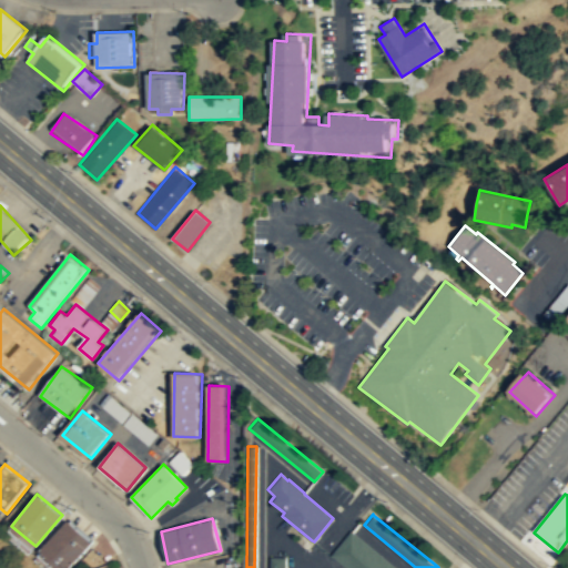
[(70,567),(60,567),(41,549),(68,519),(92,541),(70,567)]
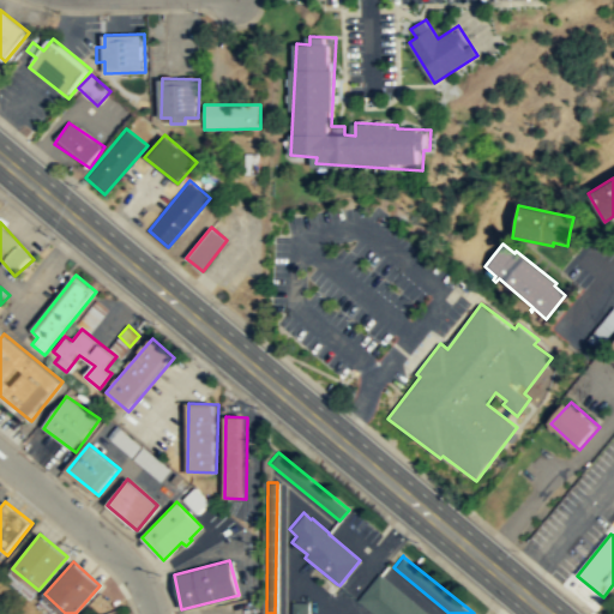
[(373,613),(427,613),(379,573),(356,600),(373,613)]
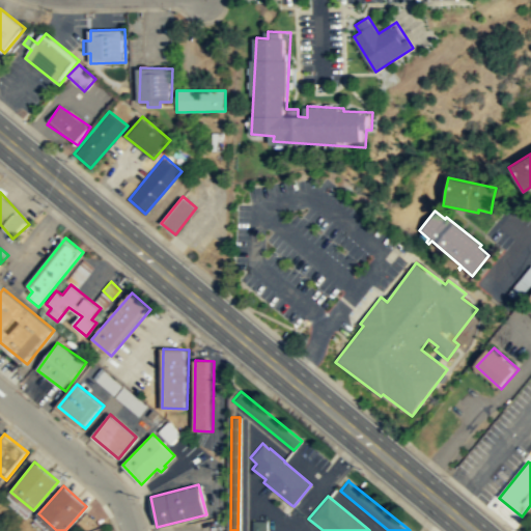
[(251,530),(266,530),(267,521),(251,520),(251,530)]
